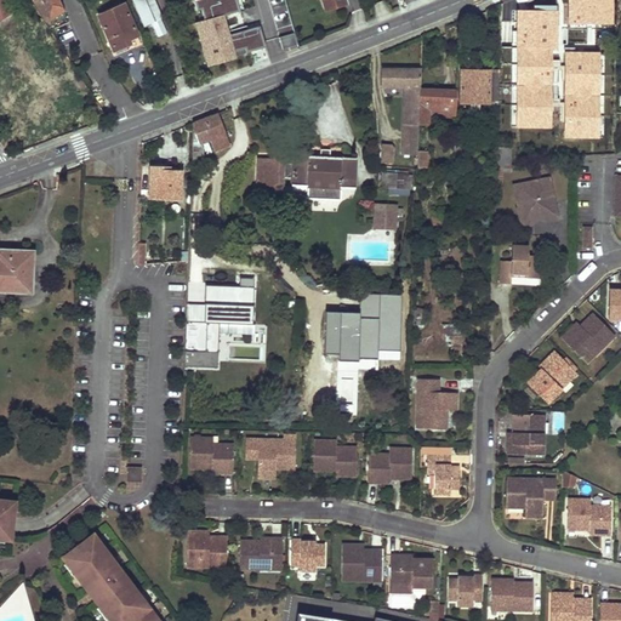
[(0,0),(0,20),(11,13),(1,0),(0,0)]
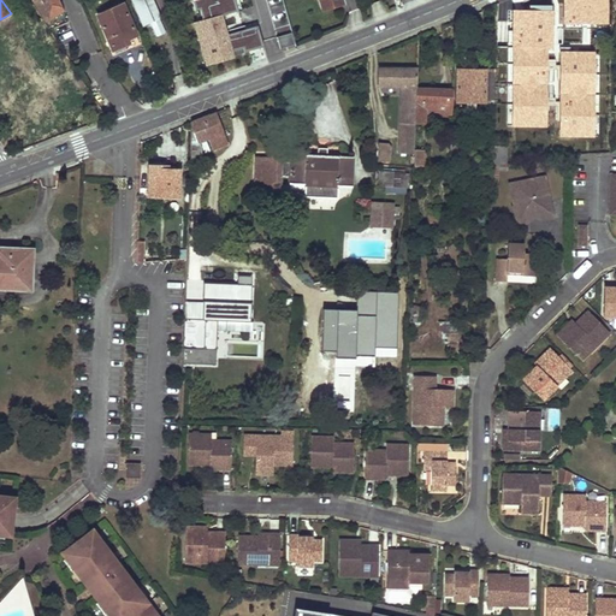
[(33,0),(47,23),(63,12),(58,0),(33,0)]
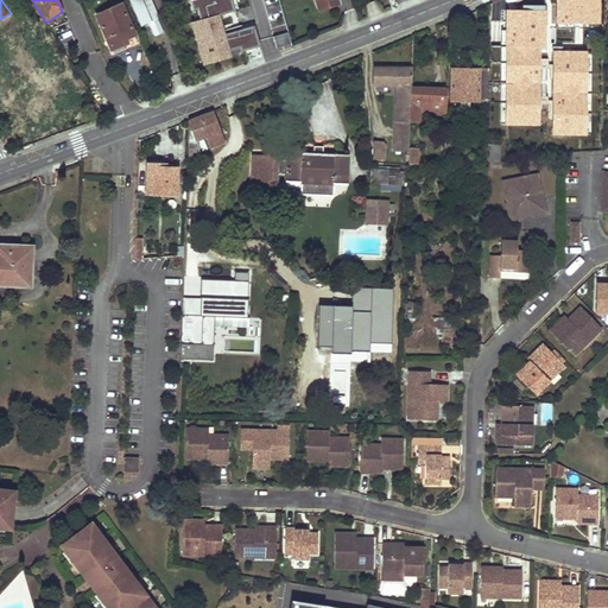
[(128,0),(140,29),(149,25),(153,38),(164,33),(150,0),(128,0)]
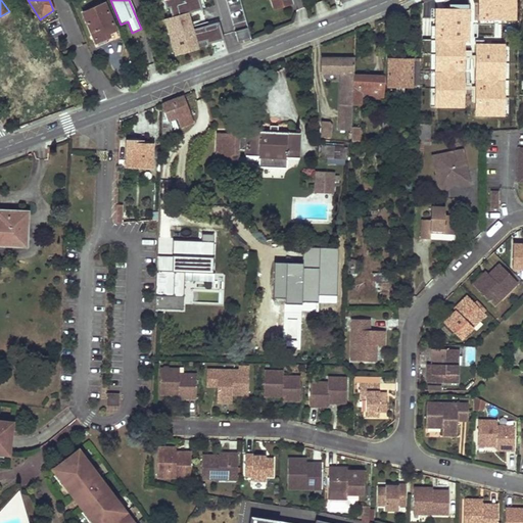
[(163,0),(167,9),(170,8),(172,16),(169,17),(164,18),(168,29),(172,28),(174,38),(176,37),(179,45),(177,45),(179,54),(202,48),(201,46),(224,40),(219,21),(208,25),(188,31),(184,14),(192,12),(202,9),(199,0),(163,0)]
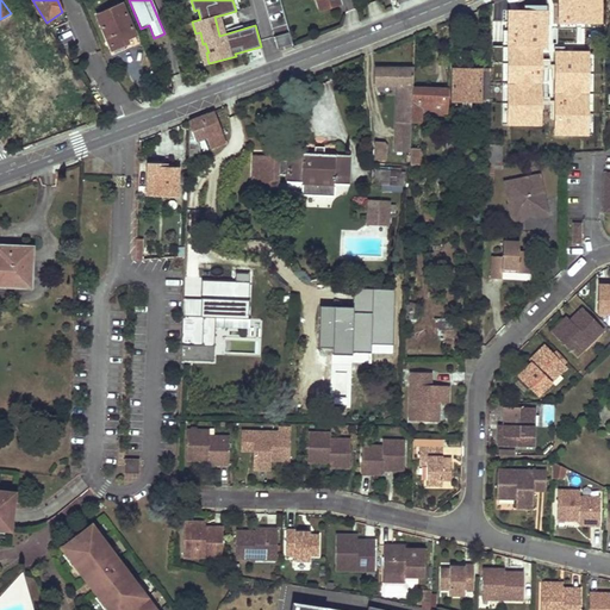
[(316,0),(319,10),(332,6),(330,0),(316,0)]
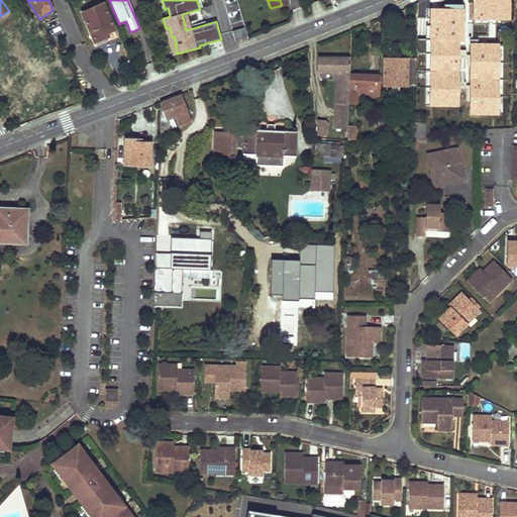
[(486,0),(486,8),(490,8),(490,11),(499,11),(499,5),(500,5),(500,0),(486,0)]
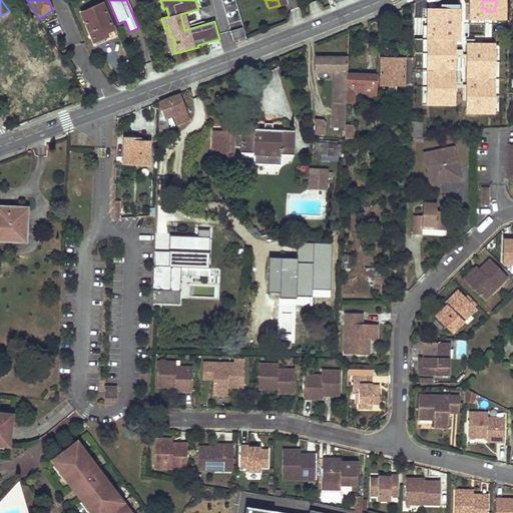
[(80,13),(94,42),(103,38),(102,35),(107,32),(113,30),(102,3),(80,13)]
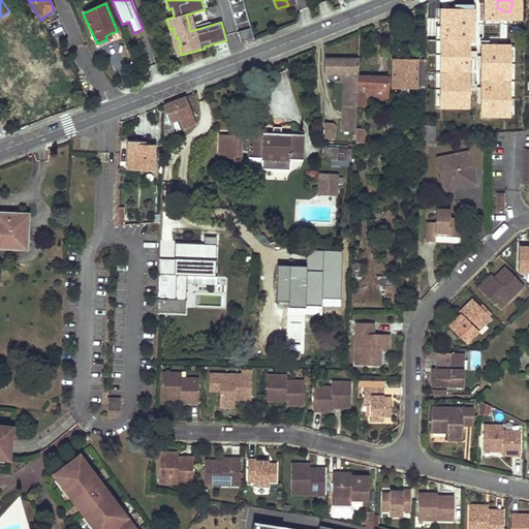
[(194,12),(186,14),(190,31),(211,25),(210,22),(193,27),(192,26),(204,23),(203,20),(192,23),(190,18),(195,16),(194,12)]
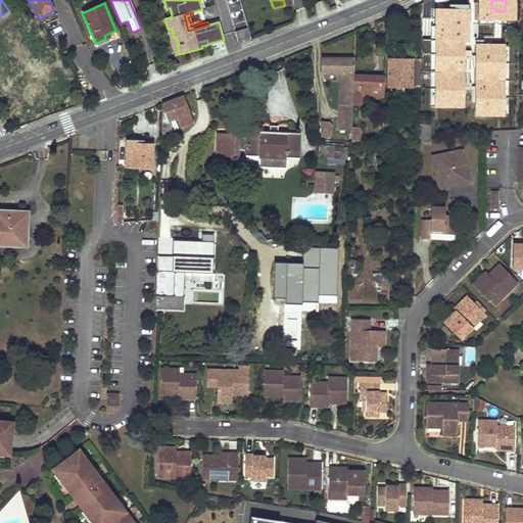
[(422,18),(420,61),(424,61),(425,46),(445,47),(445,18),(435,18),(435,16),(422,16),(422,18)]
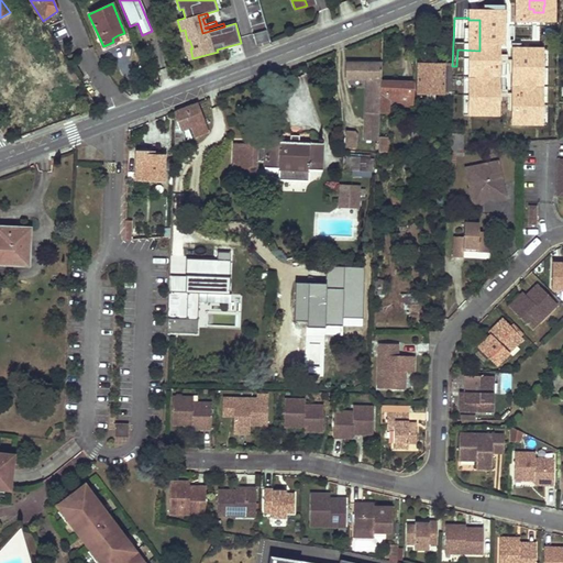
[(492,22),(490,43),(499,44),(499,50),(509,50),(509,44),(515,44),(515,22),(492,22)]
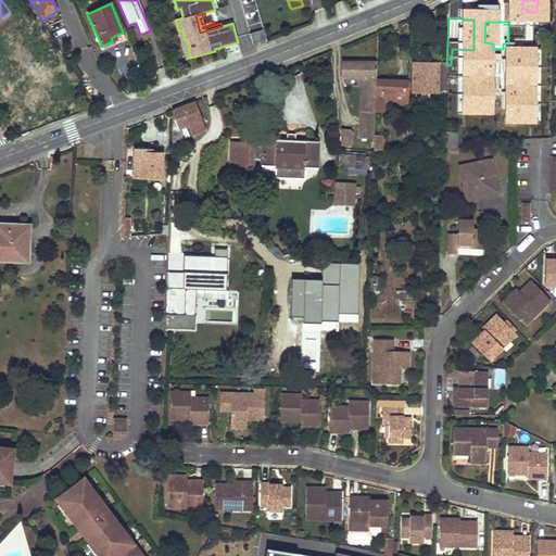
[(178,30),(186,59),(190,58),(188,48),(190,48),(187,39),(185,40),(182,29),(178,30)]
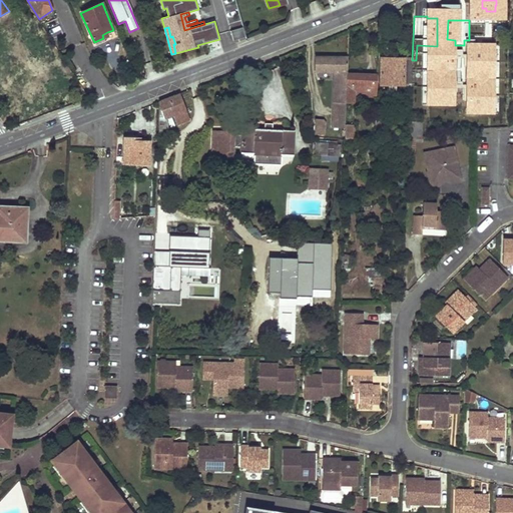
[(233,42),(245,38),(242,28),(230,32),(233,42)]
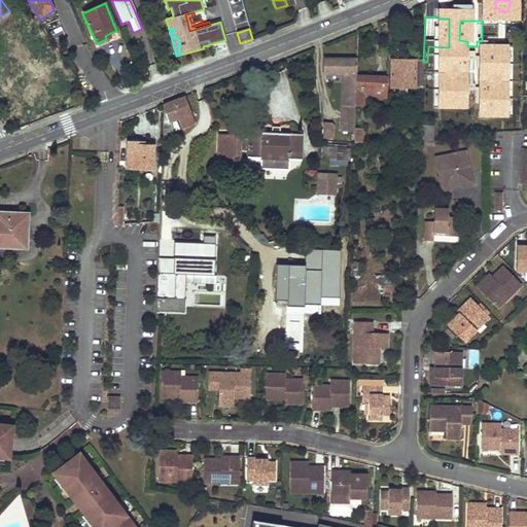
[(493,29),(493,45),(492,45),(491,53),(505,53),(506,29),(493,29)]
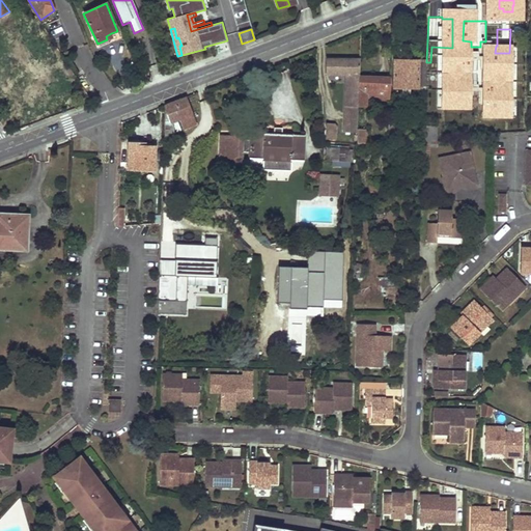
[(254,42),(245,45),(247,50),(256,47),(254,42)]
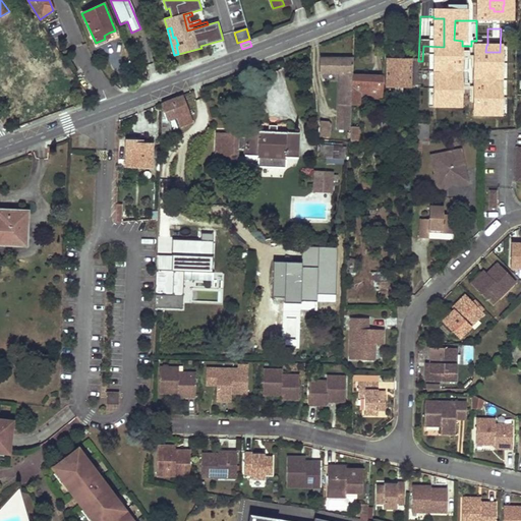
[(452,57),(452,71),(462,71),(463,57),(452,57)]
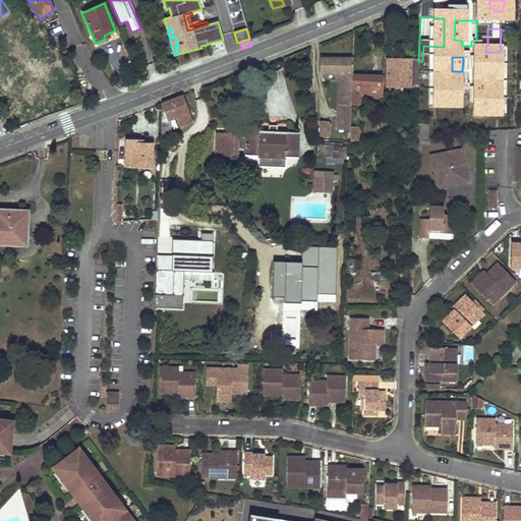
[(320,59),(320,72),(340,73),(338,104),(351,104),(352,75),(353,59),(320,59)]
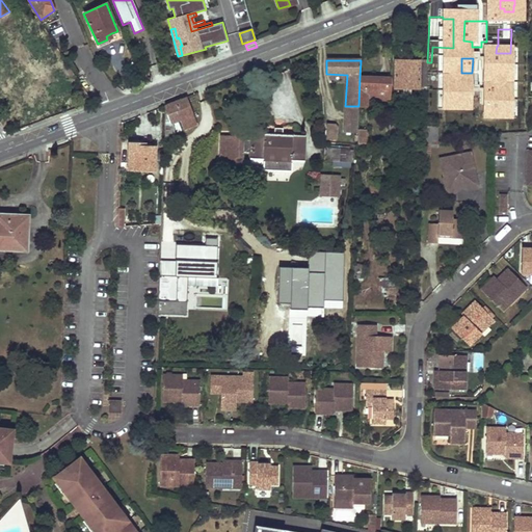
[(395,63),(394,88),(403,88),(403,94),(409,94),(409,88),(426,88),(427,60),(405,60),(405,63),(395,63)]
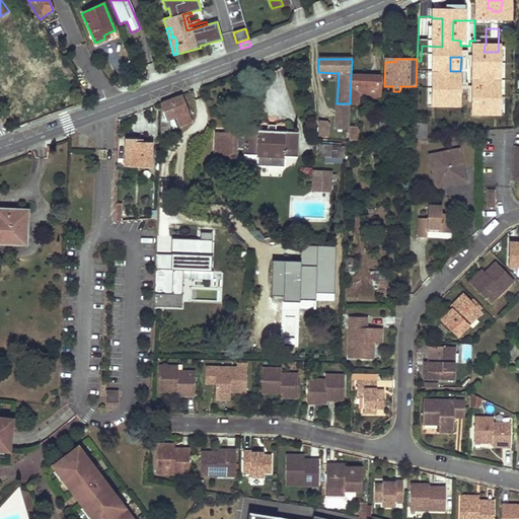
[(381,76),(351,75),(350,103),(359,103),(359,93),(363,93),(363,97),(380,97),(381,76)]
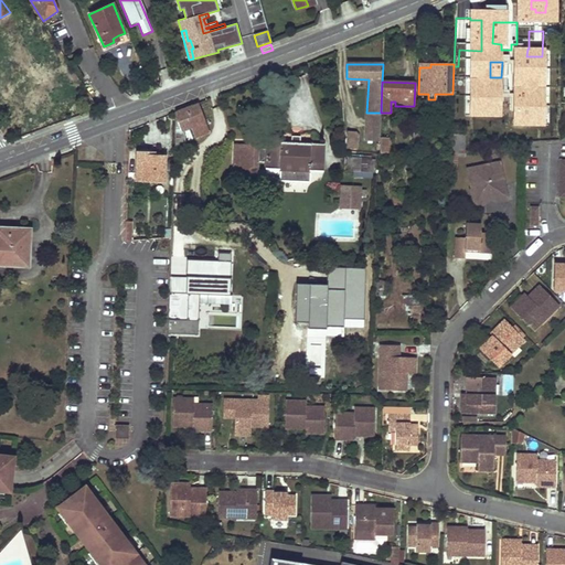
[(174,113),(174,155),(184,155),(184,137),(182,130),(191,127),(194,138),(208,132),(196,105),(174,113)]
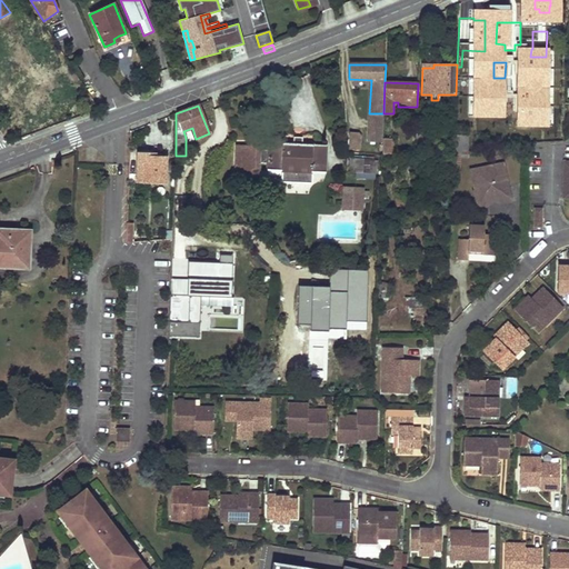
[(508,133),(510,140),(521,136),(518,129),(508,133)]
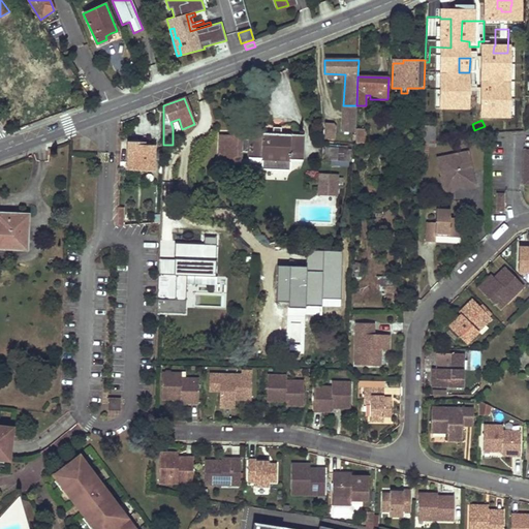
[(335,139),(336,124),(325,124),(324,138),(335,139)]
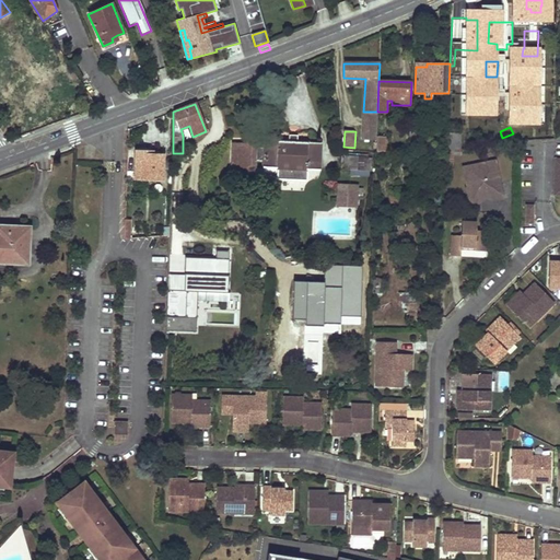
[(453,149),(453,154),(461,154),(461,149),(458,149),(458,133),(448,133),(447,149),(453,149)]
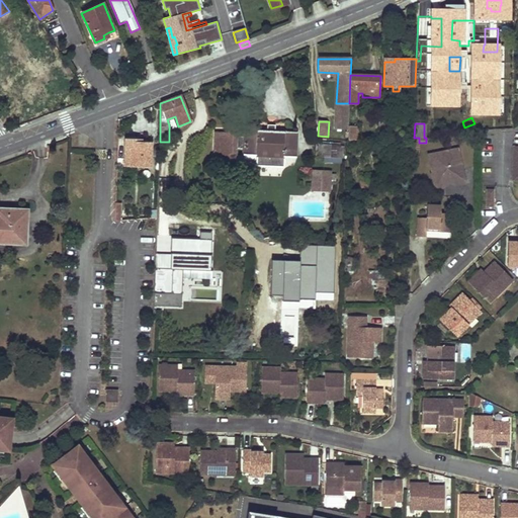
[(348,126),(348,139),(356,140),(356,126),(348,126)]
